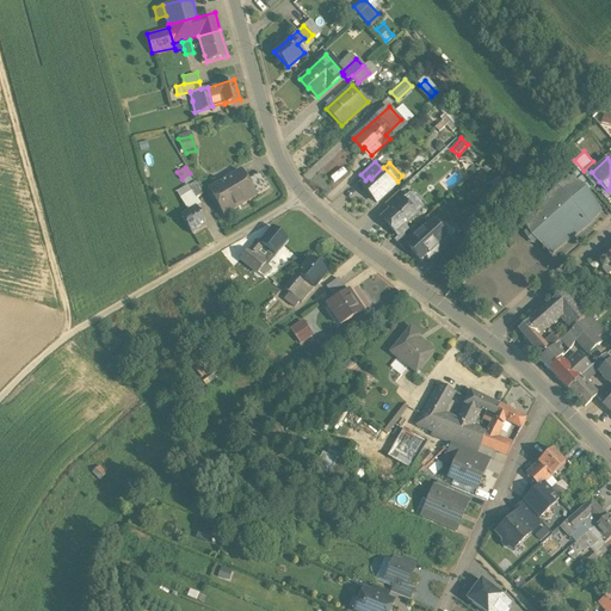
[(382,168),(371,179),(369,177),(365,180),(360,184),(376,201),(395,183),(382,168)]
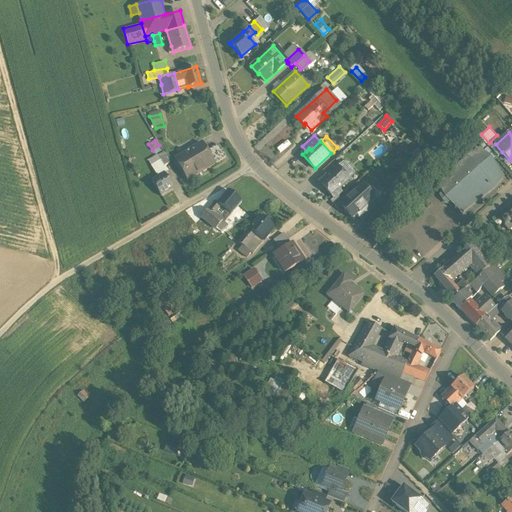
[(496,144),(494,141),(489,146),(498,156),(502,152),(495,144),(496,144)]
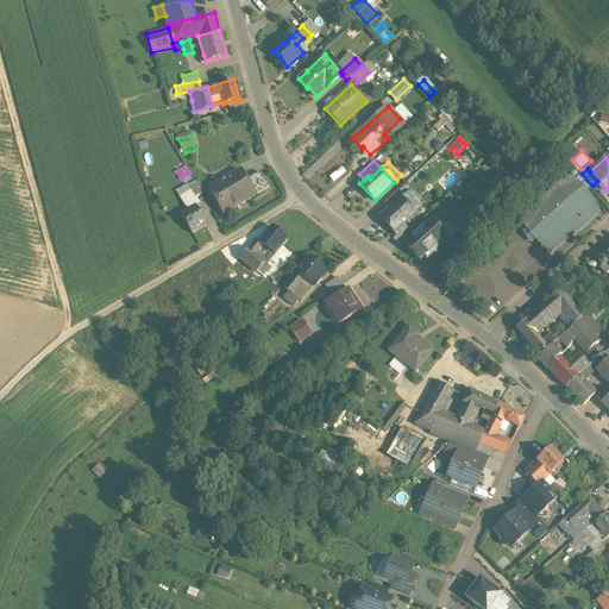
[(239,170),(208,188),(224,213),(253,194),(245,180),(239,170)]
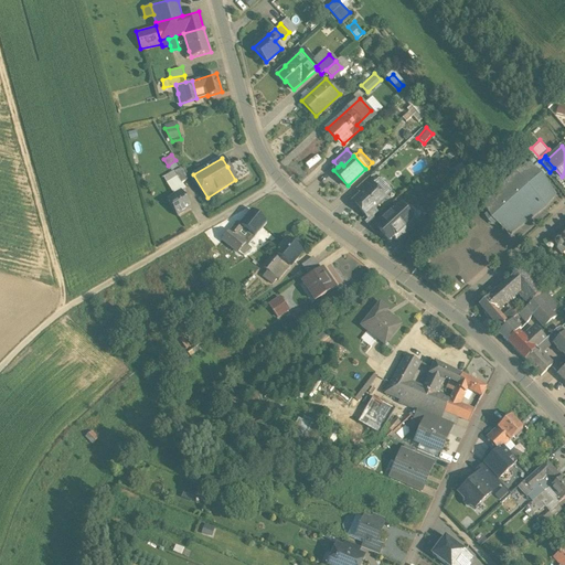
[(241,159),(227,167),(235,180),(248,172),(241,159)]
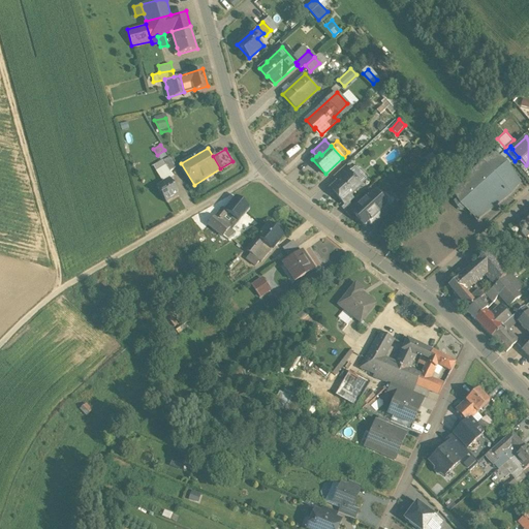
[(495,155),(455,191),(461,197),(456,201),(462,209),(467,205),(478,217),(519,182),(495,155)]
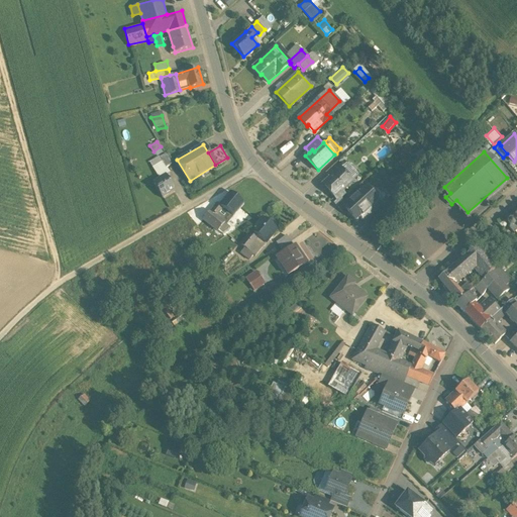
[(166,153),(160,157),(163,161),(167,167),(172,164),(166,153)]
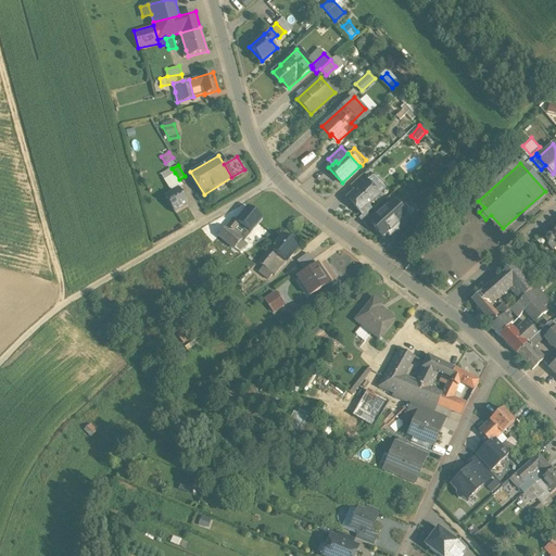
[(175,173),(165,178),(173,192),(179,188),(182,187),(179,179),(175,173)]
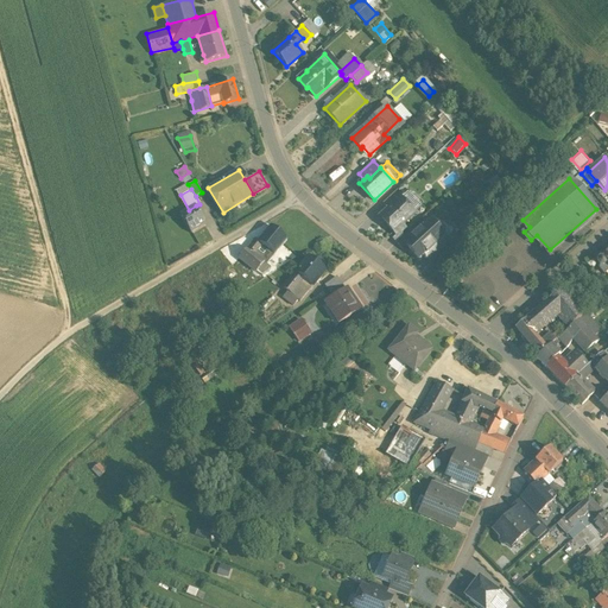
[(397,189),(384,201),(388,207),(401,195),(397,189)]
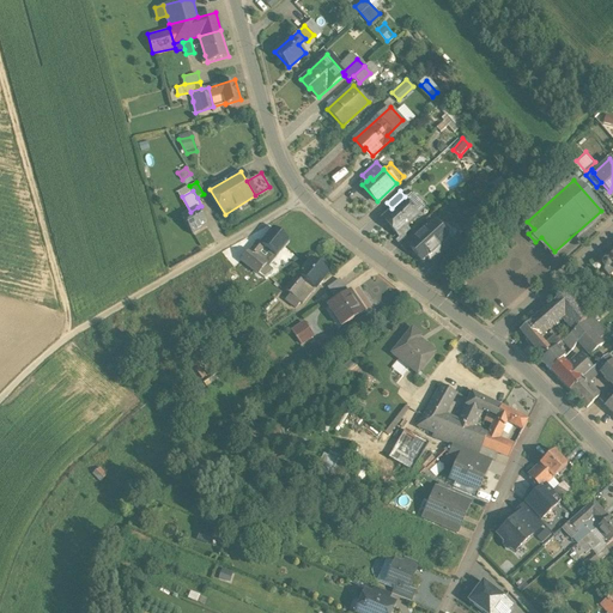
[(418,214),(404,200),(406,198),(405,196),(392,208),(384,217),(392,224),(390,225),(398,234),(406,225),(418,214)]
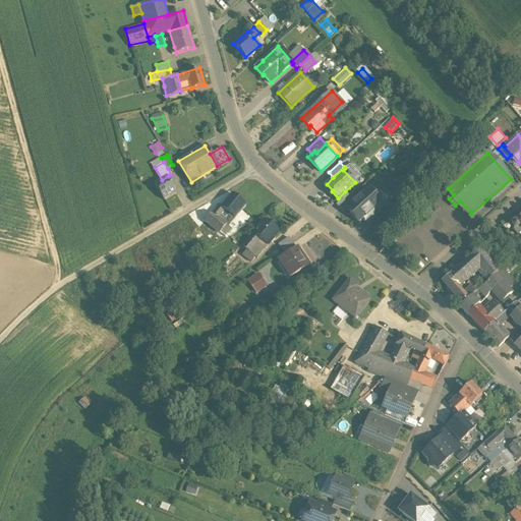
[(162,180),(155,183),(163,198),(175,191),(171,184),(172,183),(168,176),(162,180)]
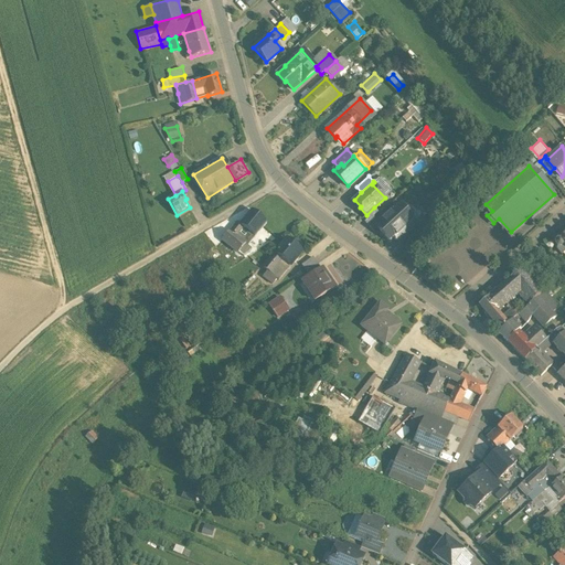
[(386,215),(376,225),(376,226),(390,241),(398,233),(408,223),(413,219),(398,204),(386,215)]
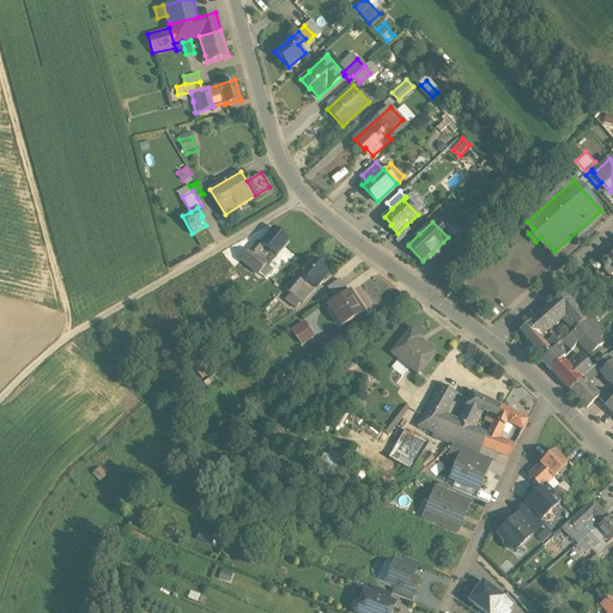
[(398,234),(394,236),(399,242),(411,231),(406,225),(398,234)]
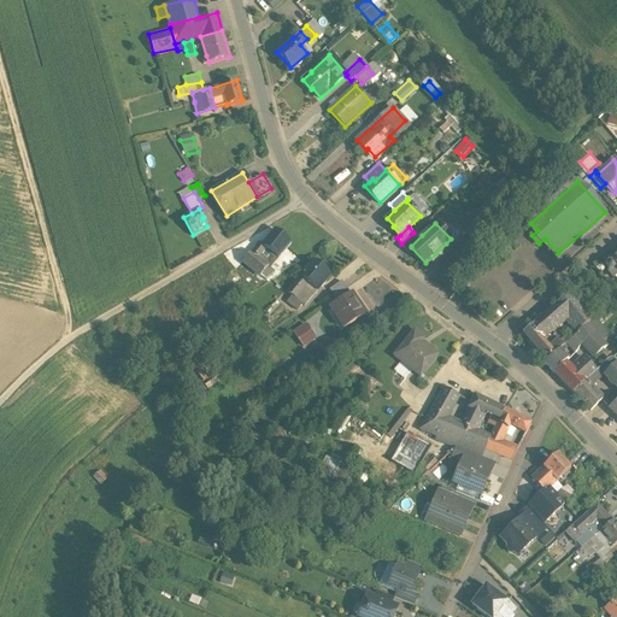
[(276,228),(269,236),(268,235),(264,238),(266,240),(263,244),(278,258),(292,242),(276,228)]
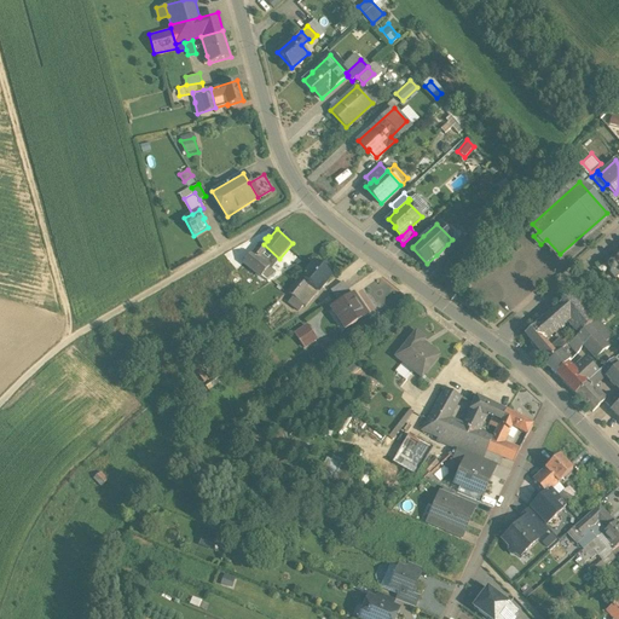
[(415,233),(403,244),(409,250),(412,248),(412,247),(423,236),(418,231),(415,233)]
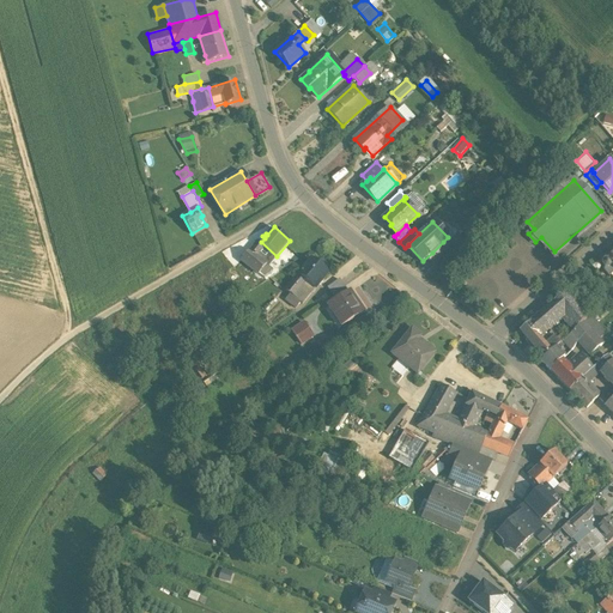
[(277,256),(261,242),(258,240),(250,249),(268,263),(267,263),(269,265),(277,256)]
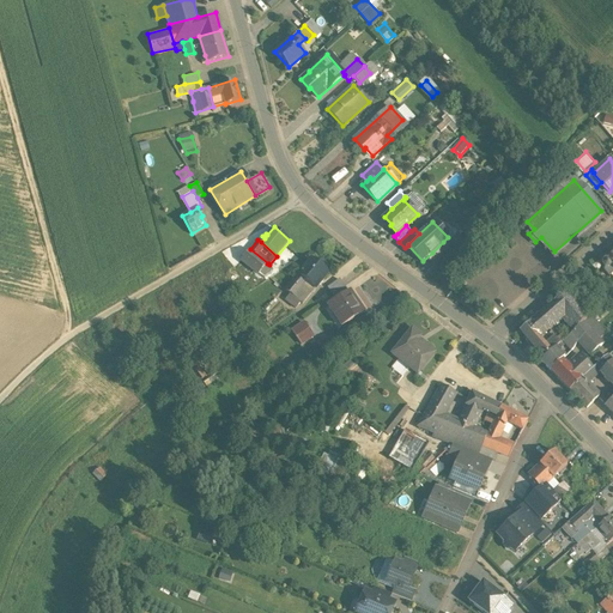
[(443,242),(432,253),(438,259),(448,248),(443,242)]
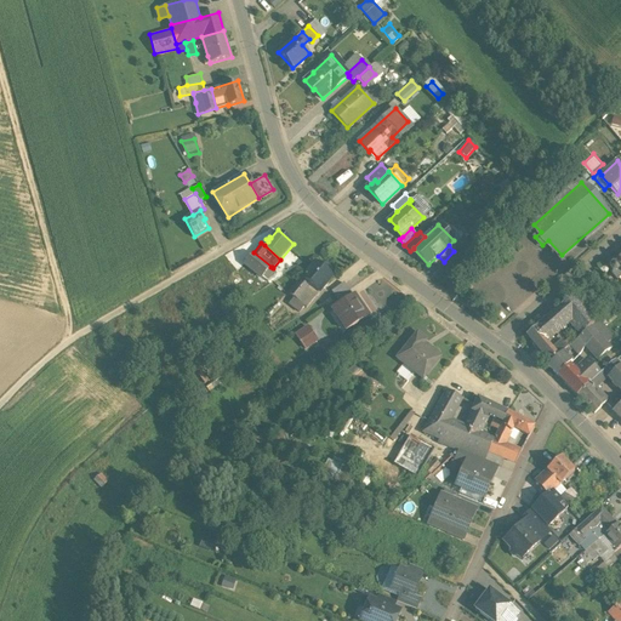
[(272,267),(254,252),(245,262),(262,278),(271,267),(272,267)]
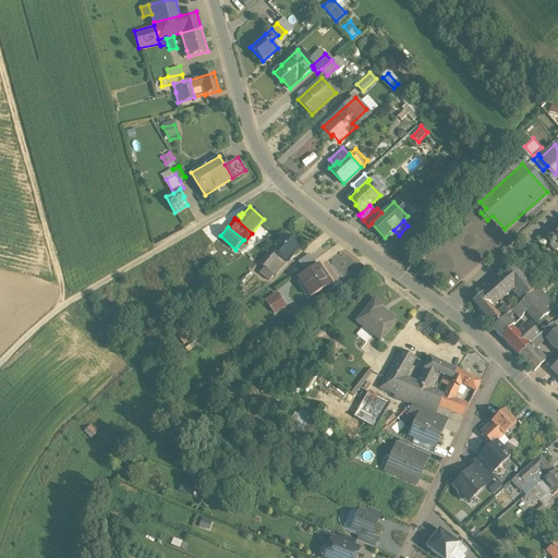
[(557,247),(557,239),(554,234),(555,233),(550,233),(550,237),(548,238),(548,241),(550,243),(550,245),(556,251),(557,247)]
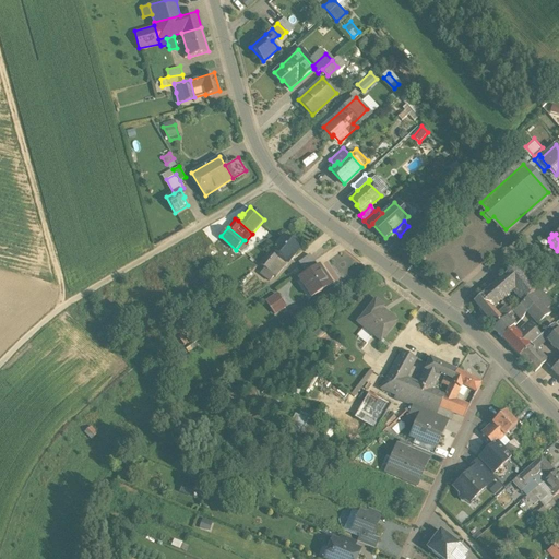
[(299,248),(284,235),(272,250),(278,256),(287,262),(299,248)]
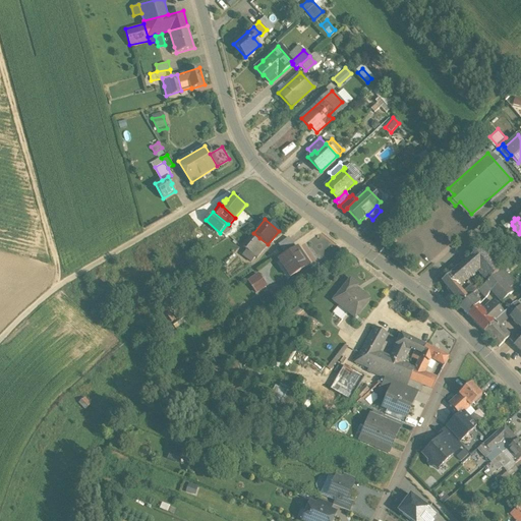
[(253,233),(243,245),(249,251),(259,238),(253,233)]
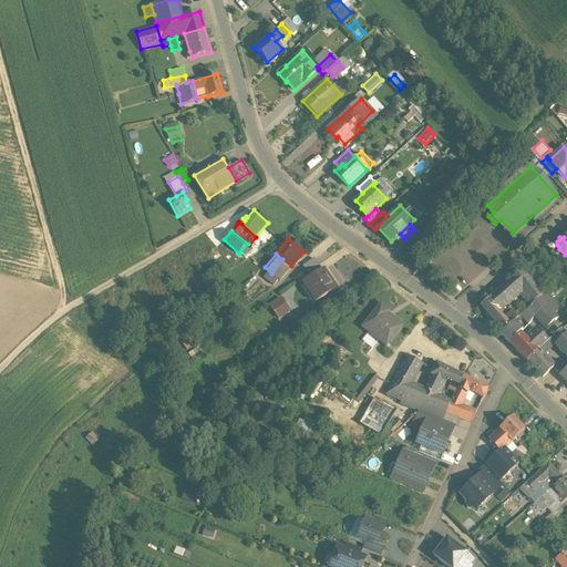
[(426,255),(422,258),(426,265),(432,260),(426,255)]
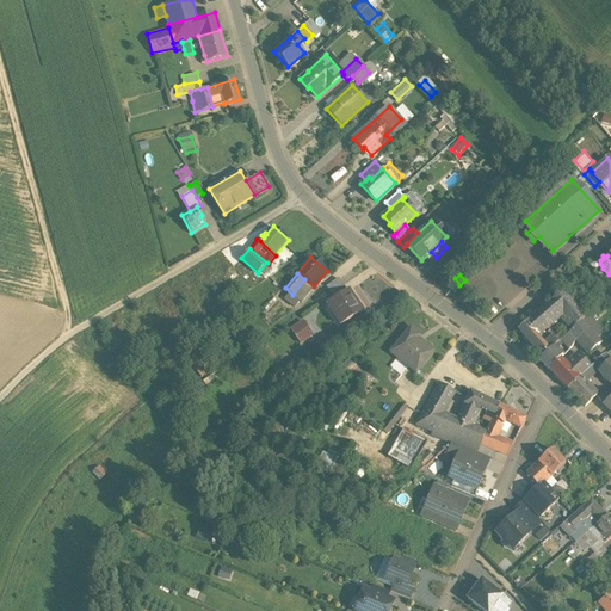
[(338,278),(326,285),(331,292),(343,284),(338,278)]
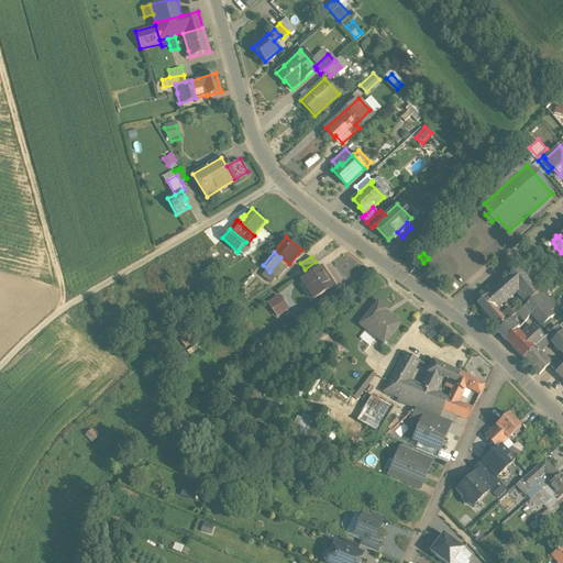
[(280,257),(269,272),(278,278),(289,264),(280,257)]
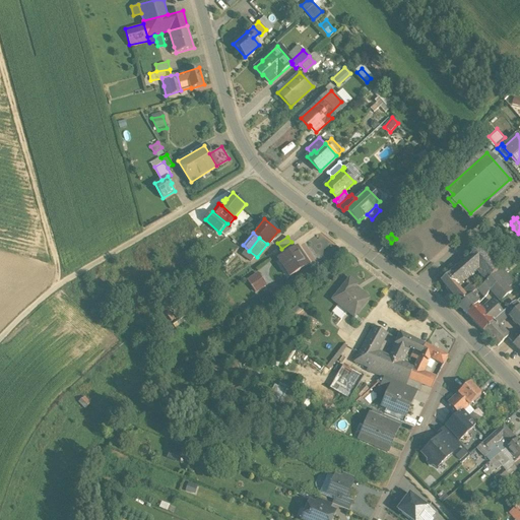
[(291,242),(281,249),(285,254),(296,247),(291,242)]
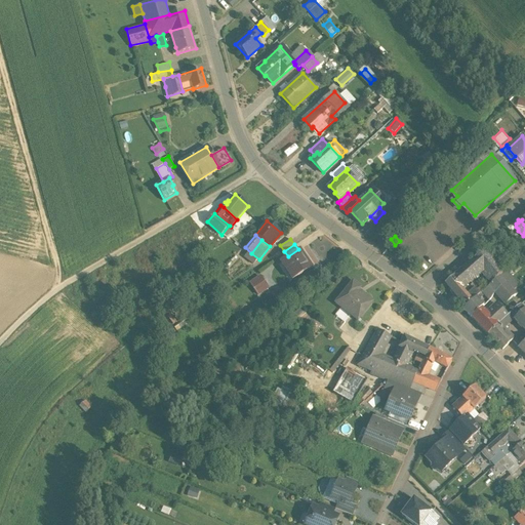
[(288,256),(281,261),(292,279),(312,266),(300,248),(298,249),(288,256)]
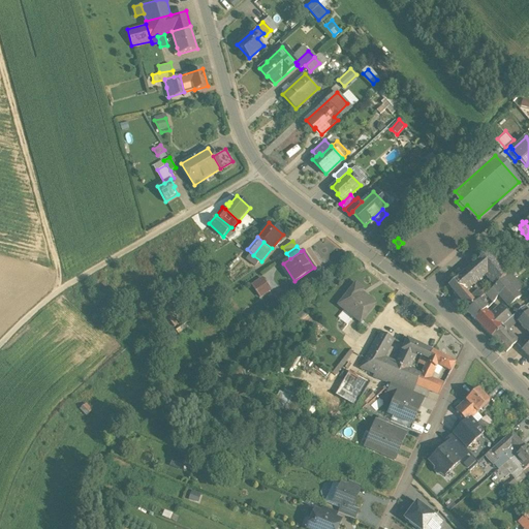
[(508,273),(489,250),(475,261),(485,273),(492,281),(495,285),(502,278),(508,273)]
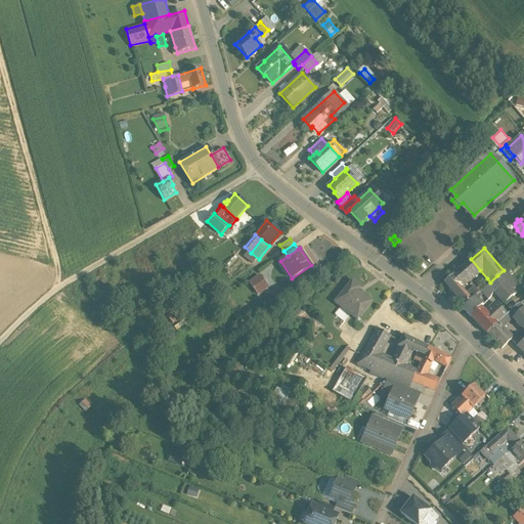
[(480,270),(471,259),(461,268),(468,277),(470,279),(480,270)]
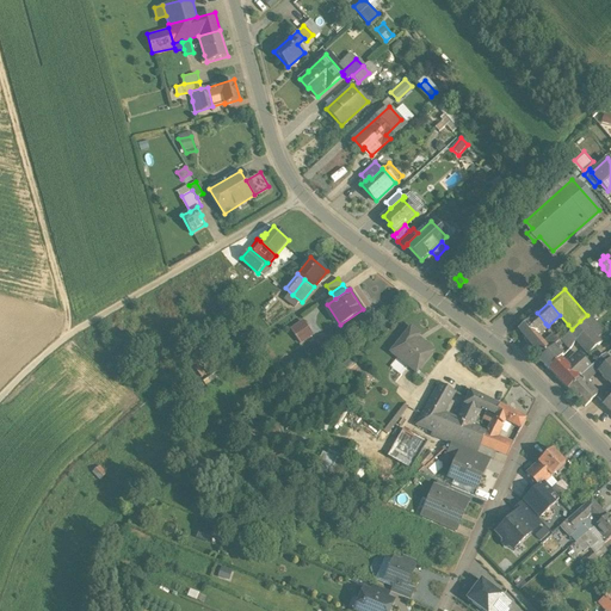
[(537,313),(518,329),(534,347),(539,341),(535,334),(545,323),(537,313)]
